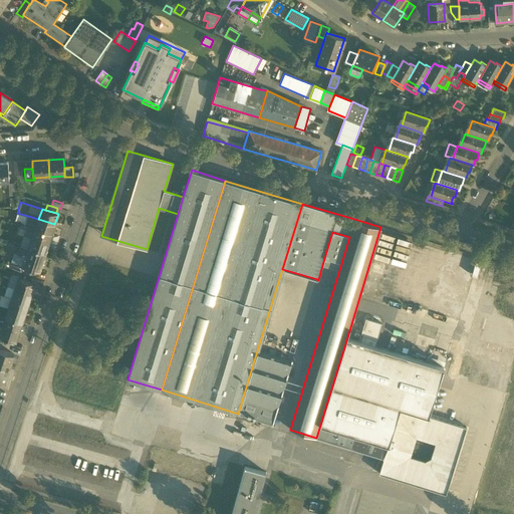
[(28,216),(17,213),(15,220),(20,221),(25,226),(27,221),(28,216)]
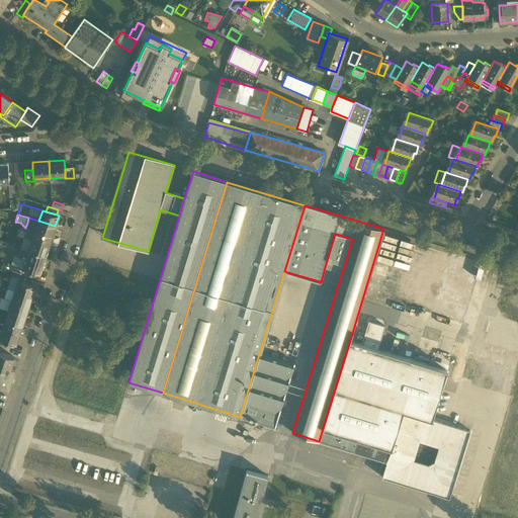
[(27,223),(36,226),(38,221),(28,218),(27,223)]
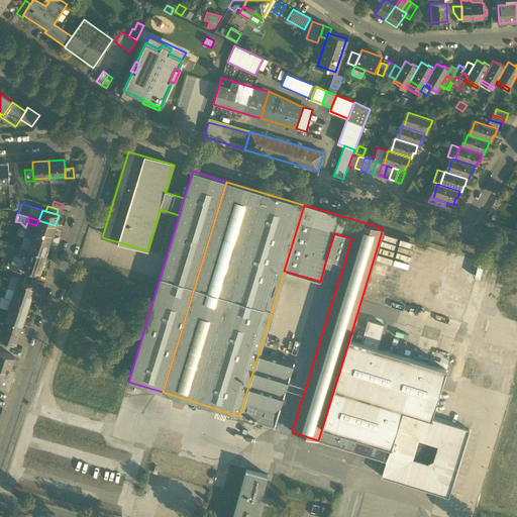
[(36,225),(35,230),(52,235),(55,225),(38,220),(36,225)]
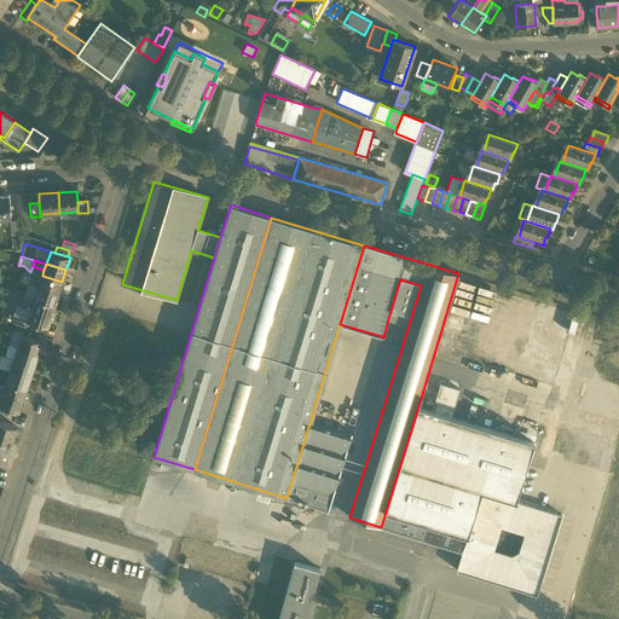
[(19,281),(28,283),(30,277),(30,276),(22,272),(19,281)]
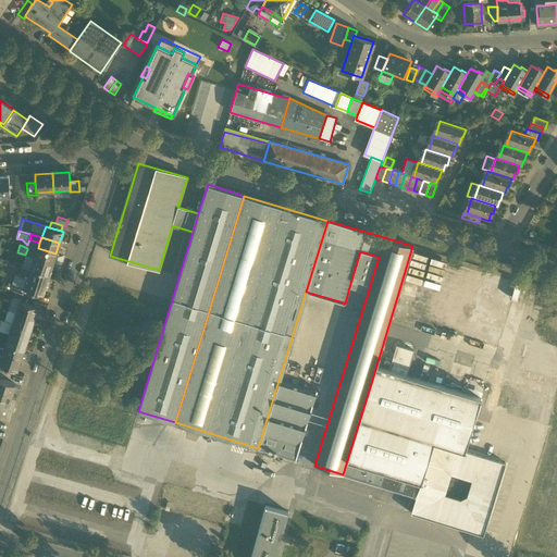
[(36,252),(35,258),(52,263),(56,254),(38,248),(36,252)]
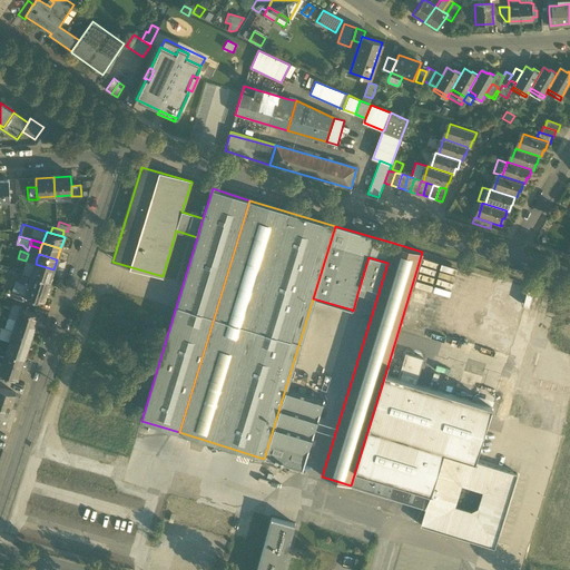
[(369,257),(357,294),(376,300),(387,263),(369,257)]
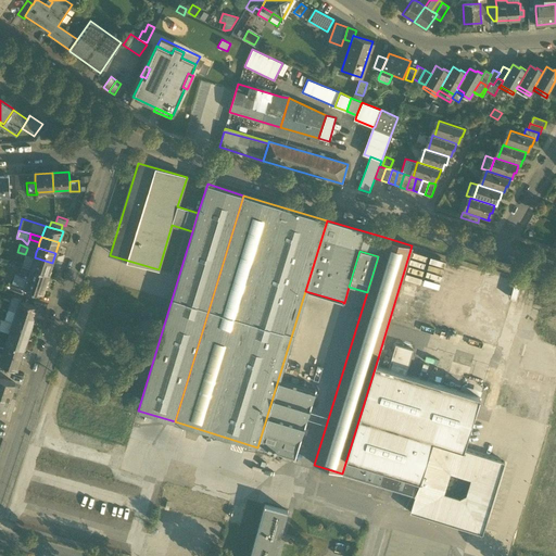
[(26,255),(23,265),(30,268),(35,257),(26,255)]
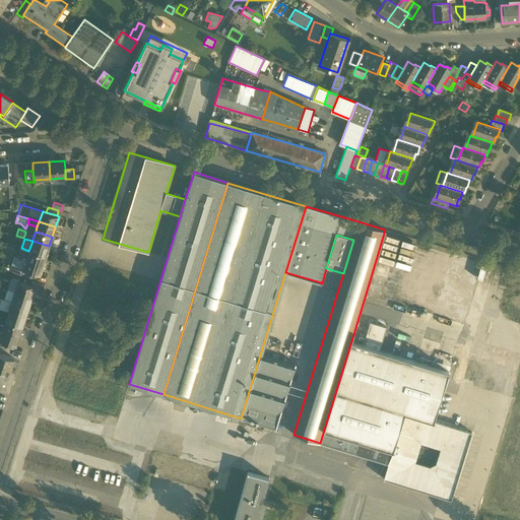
[(33,241),(28,251),(46,256),(49,246),(33,241)]
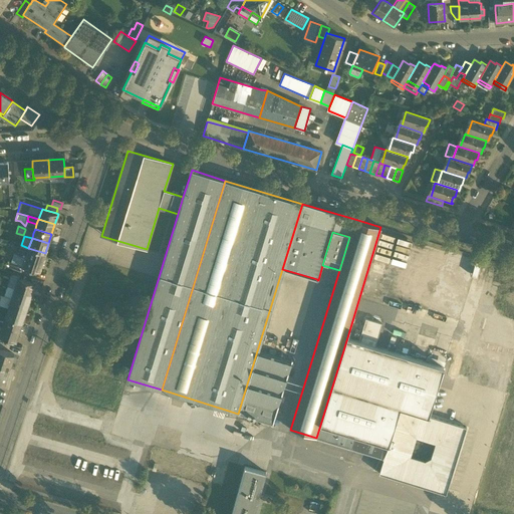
[(25,257),(28,248),(21,245),(17,255),(25,257)]
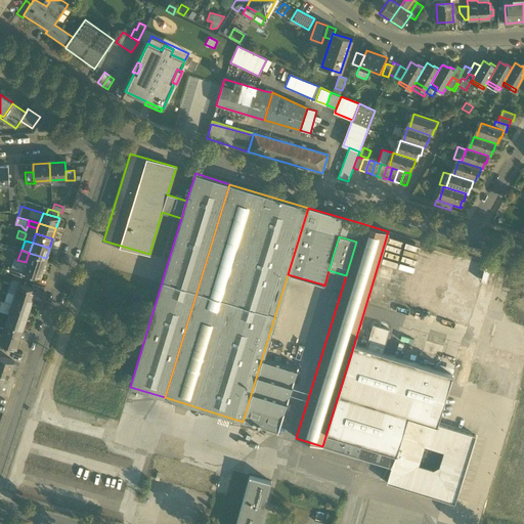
[(46,258),(29,253),(26,262),(43,267),(46,258)]
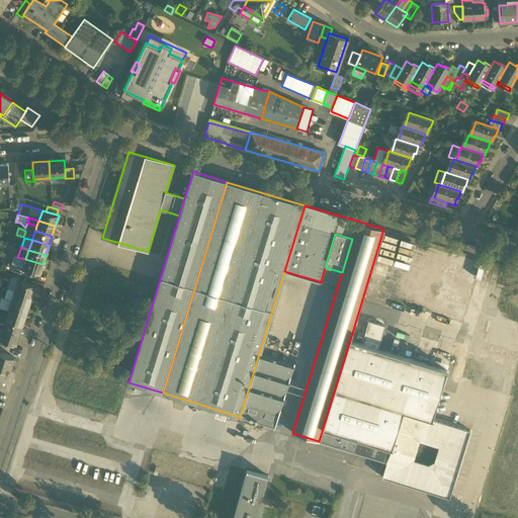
[(39,274),(42,264),(25,259),(17,257),(14,256),(11,263),(22,267),(22,269),(39,274)]
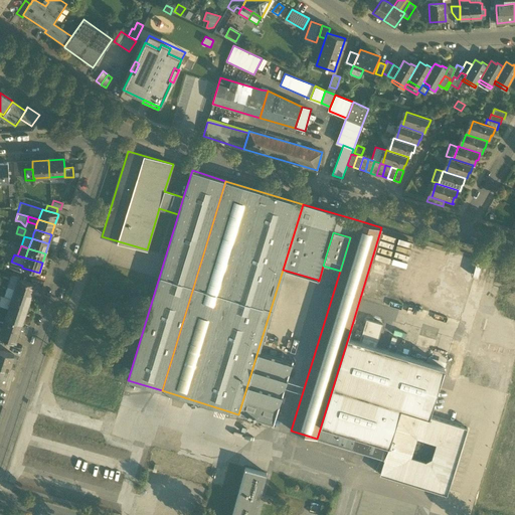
[(9,268),(21,272),(22,268),(22,266),(11,262),(9,268)]
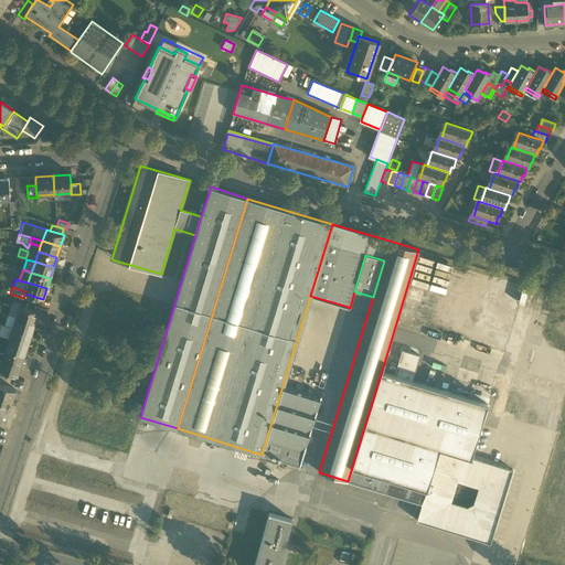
[(288,368),(327,380),(349,308),(349,307),(310,296),(288,368)]
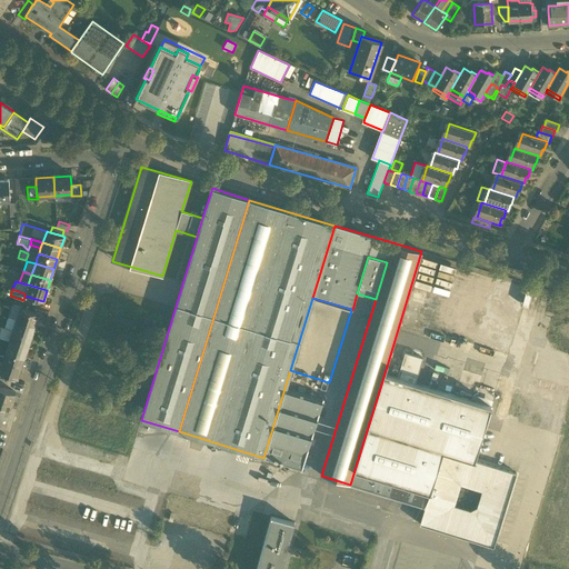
[(8,317),(17,319),(20,309),(11,306),(8,317)]
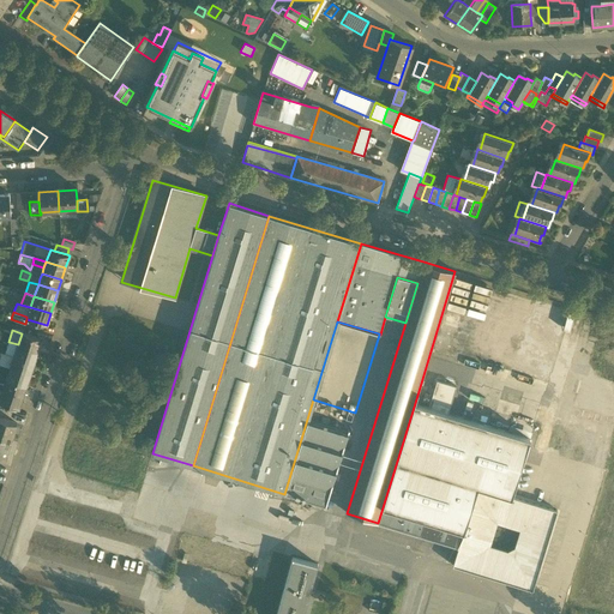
[(22,333),(18,344),(38,351),(42,339),(22,333)]
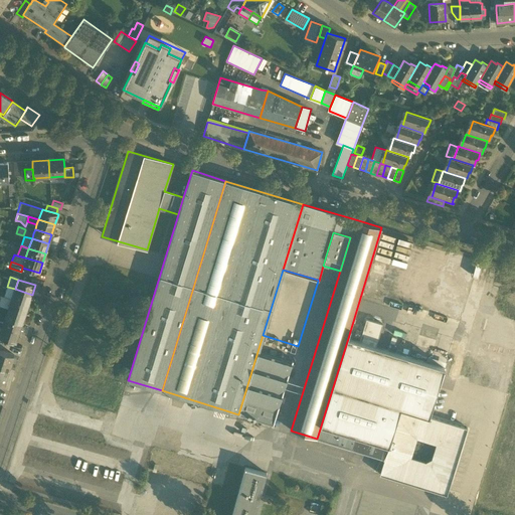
[(15,289),(7,287),(4,296),(12,299),(15,289)]
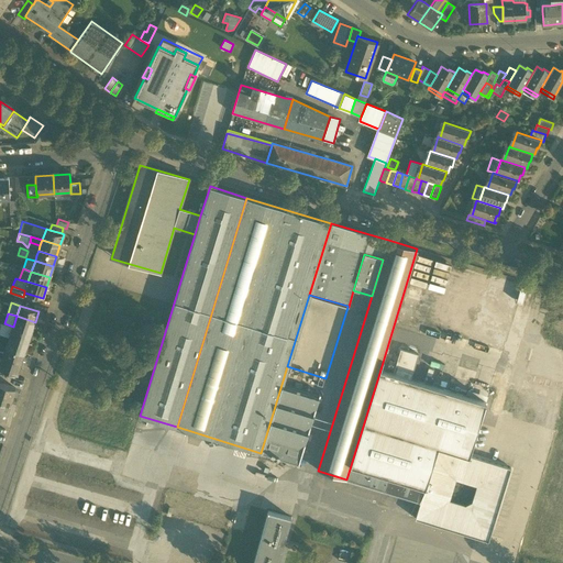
[(17,316),(13,327),(32,332),(35,322),(17,316)]
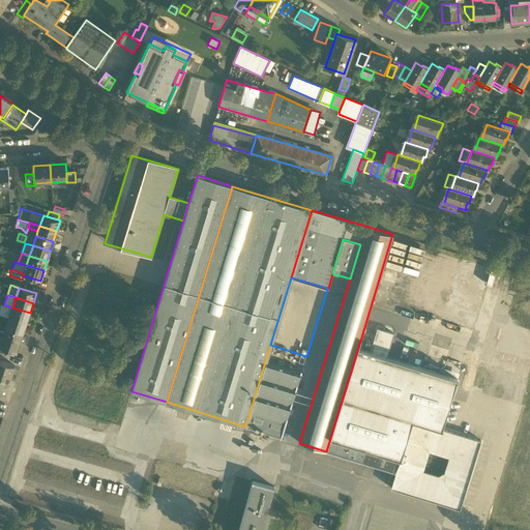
[(0,314),(9,317),(12,307),(4,304),(2,304),(2,305),(0,311),(0,314)]
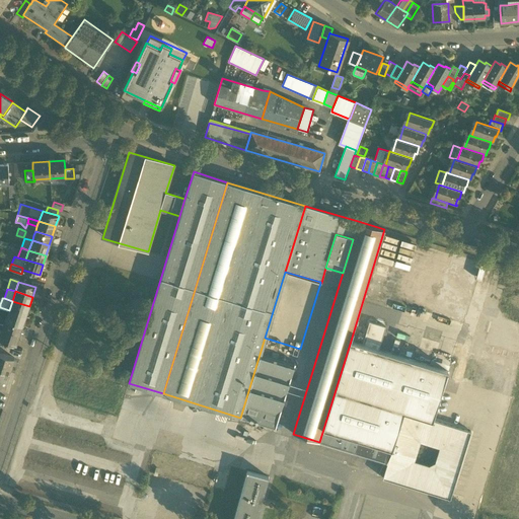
[(12,301),(9,310),(26,316),(29,306),(12,301)]
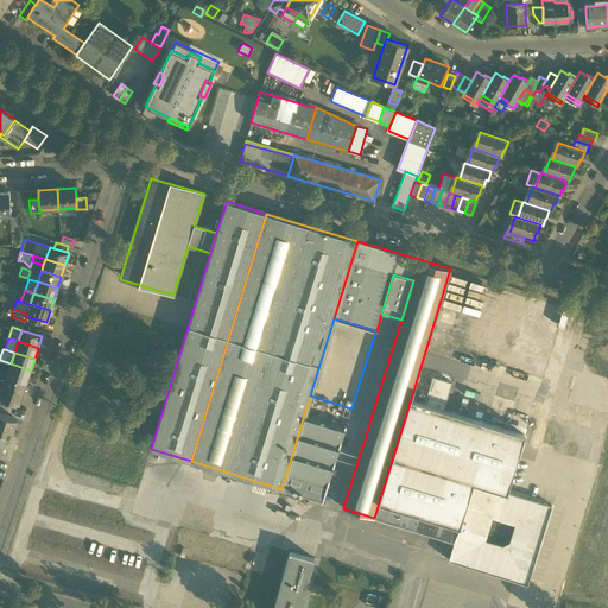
[(11,363),(7,375),(27,381),(31,371),(11,363)]
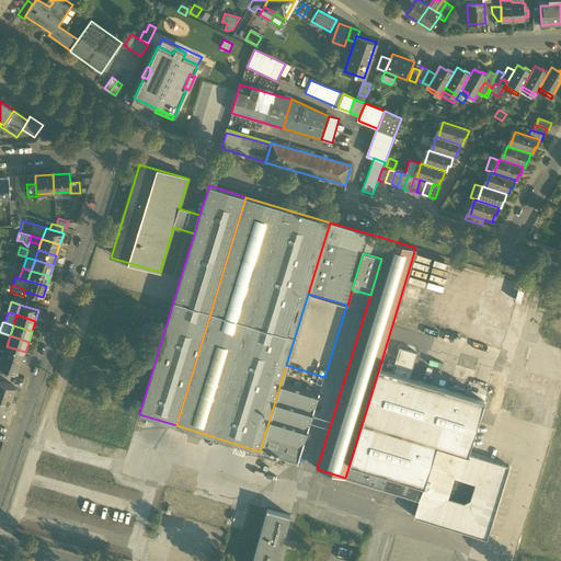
[(7,346),(3,356),(22,363),(25,352),(7,346)]
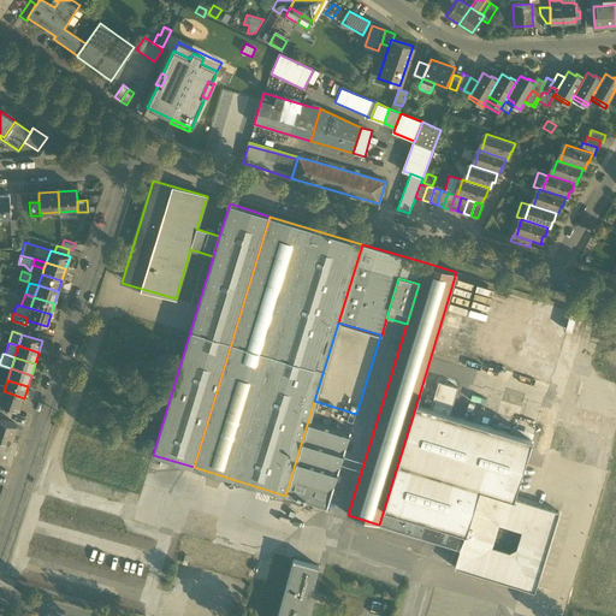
[(379,525),(460,549),(463,539),(479,487),(514,498),(532,439),(449,414),(457,388),(438,381),(430,408),(416,404),(379,525)]
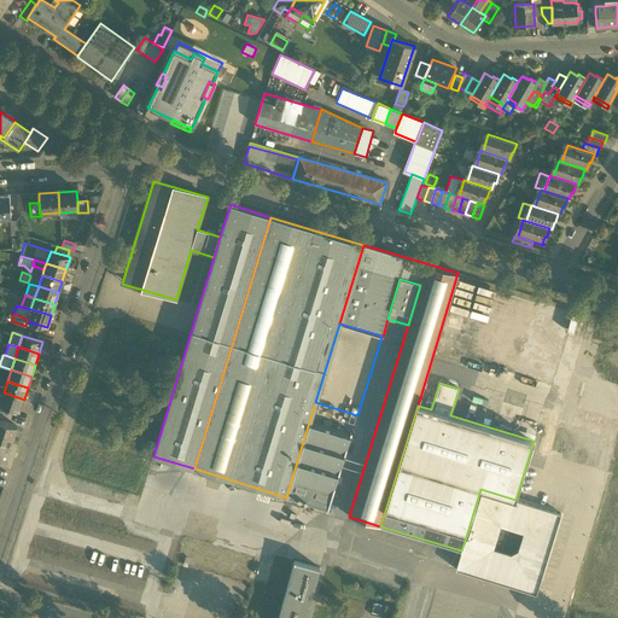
[(0,404),(19,412),(24,400),(4,392),(0,403),(0,404)]
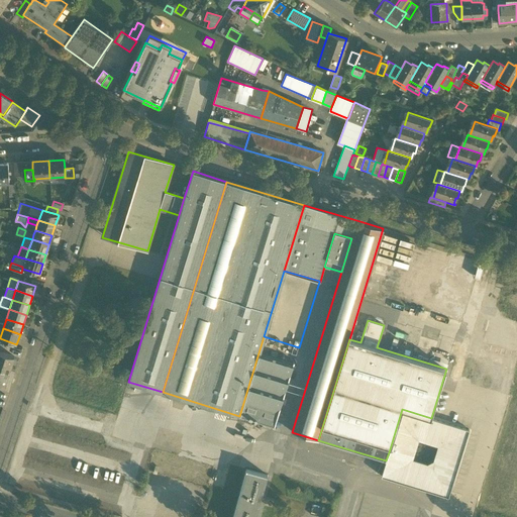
[(299,347),(264,336),(239,416),(275,426),(299,347)]
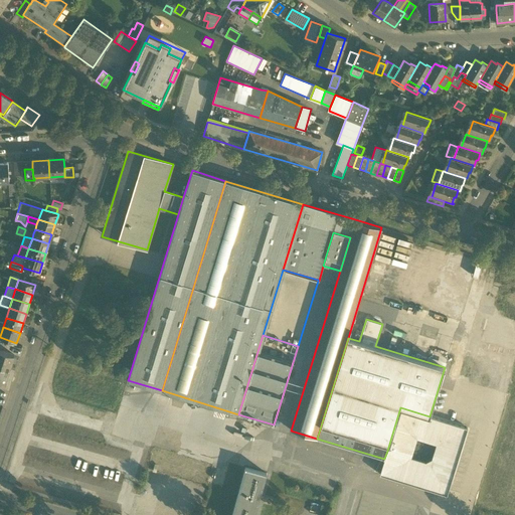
[(0,366),(9,369),(14,355),(0,350),(0,366)]
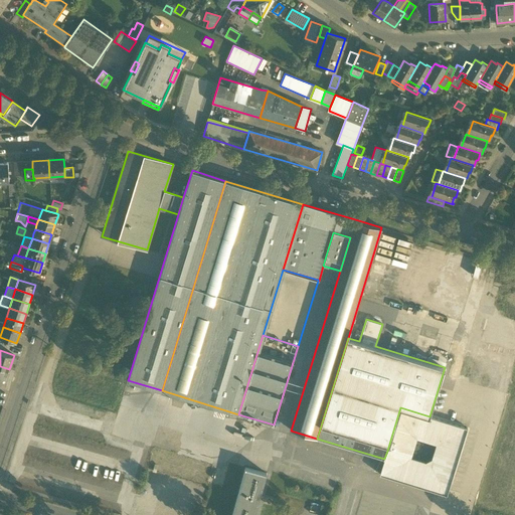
[(9,369),(0,366),(0,382),(4,384),(9,369)]
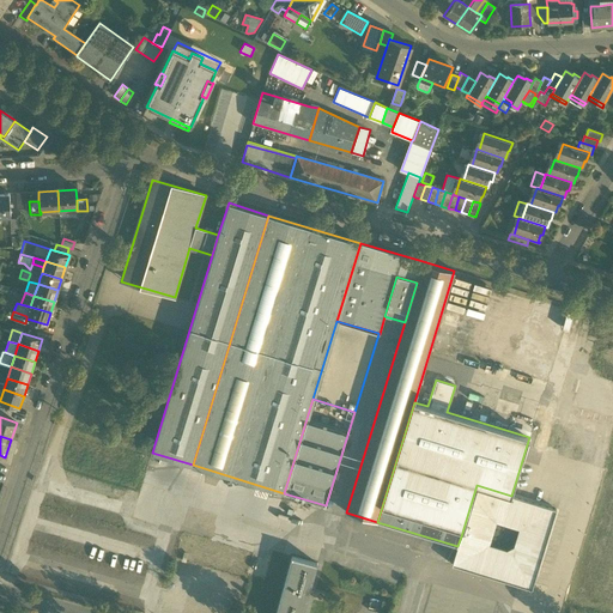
[(514,546),(507,551),(540,560),(556,510),(511,496),(477,485),(461,536),(489,545),(496,522),(519,529),(514,546)]
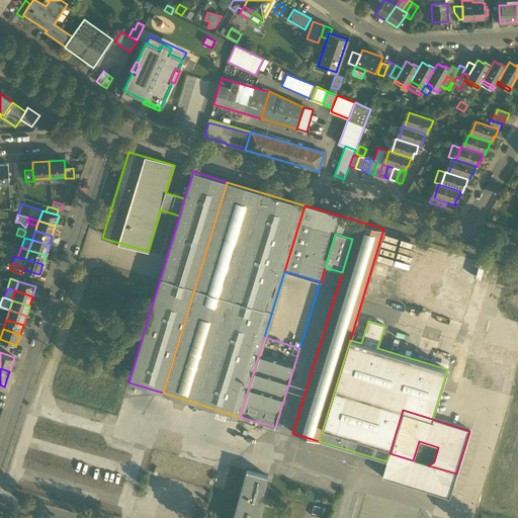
[(449,498),(456,473),(428,465),(413,460),(390,453),(386,461),(381,478),(449,498)]
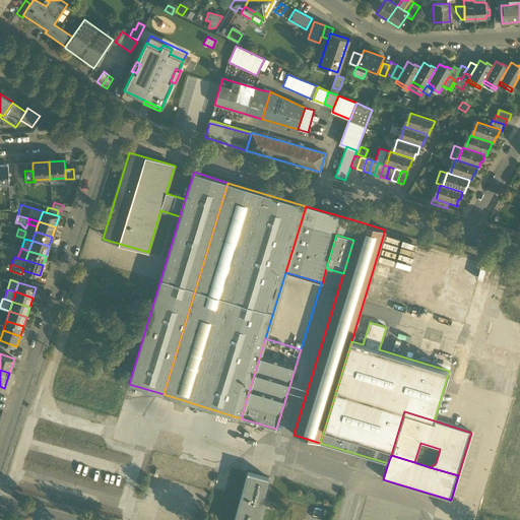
[(256,519),(269,477),(248,472),(234,519),(256,519)]
